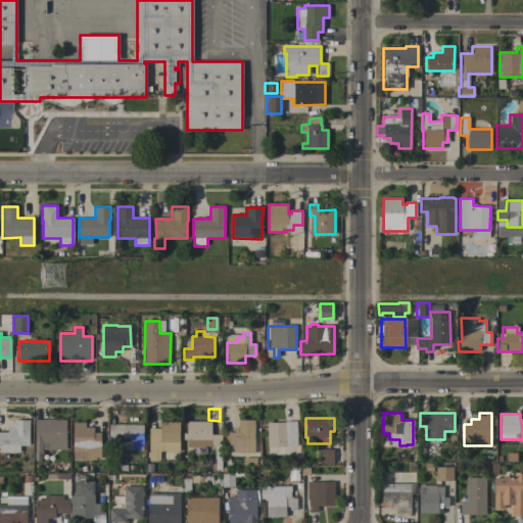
[(29,446),(17,446),(17,453),(1,453),(1,447),(0,447),(0,432),(8,432),(8,428),(11,428),(11,420),(29,420),(29,446)]
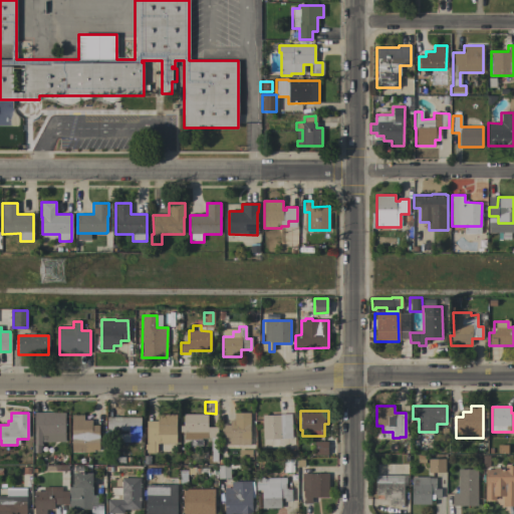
[(65,413),(64,442),(42,442),(42,448),(40,448),(40,453),(34,453),(34,413),(65,413)]
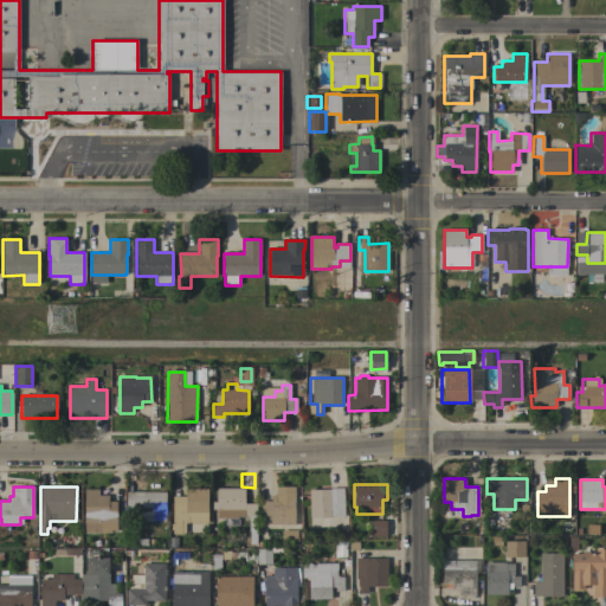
[(295,526),(262,526),(262,502),(271,502),(271,496),(277,496),(277,487),(295,487),(295,526)]
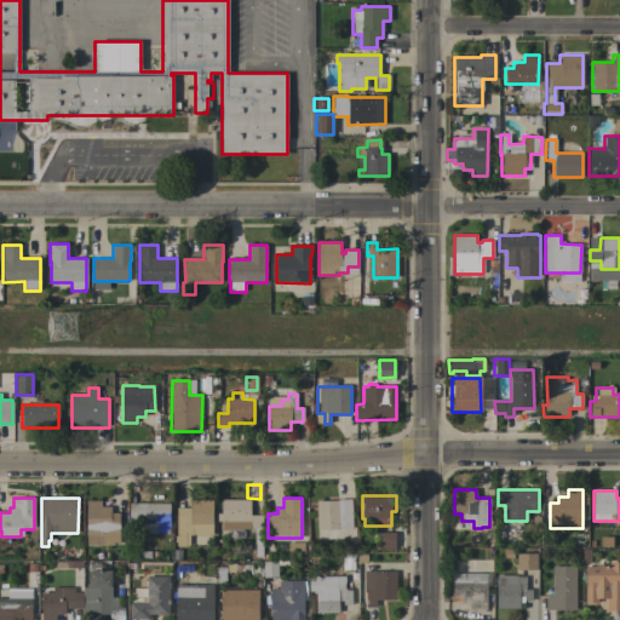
[(317,530),(316,501),(338,501),(338,500),(351,499),(352,529),(317,530)]
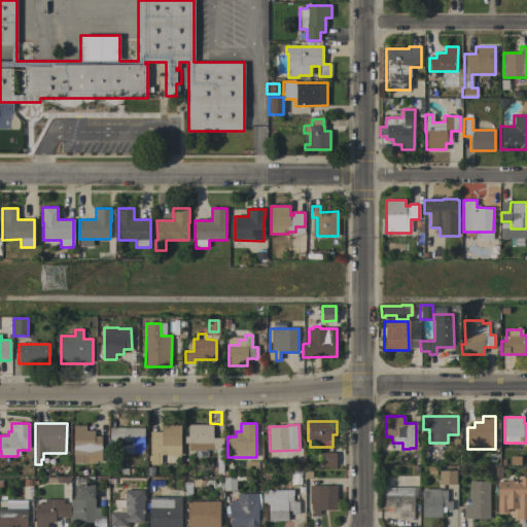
[(181,455),(161,455),(162,463),(157,463),(157,464),(150,464),(150,461),(148,461),(148,456),(150,456),(150,432),(162,432),(162,425),(180,425),(181,455)]
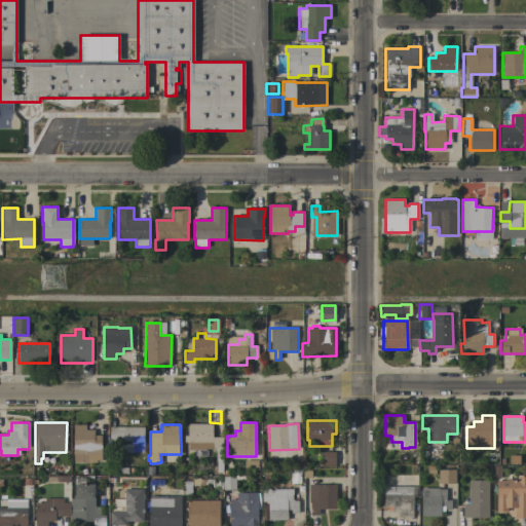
[(213,424),(213,438),(223,438),(223,449),(204,449),(204,450),(188,450),(188,442),(184,443),(184,436),(188,436),(188,424),(213,424)]
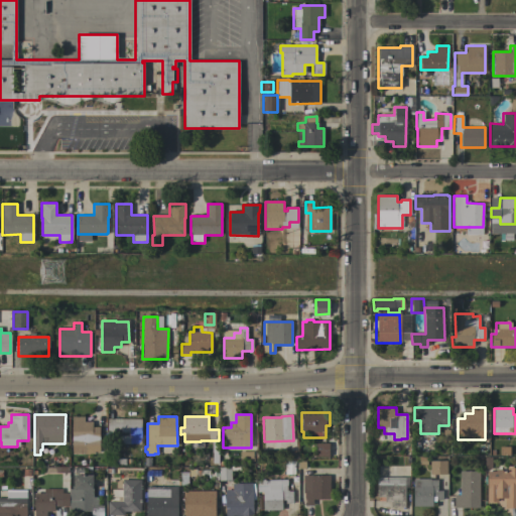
[(84,417),(84,422),(92,422),(92,427),(99,427),(100,453),(81,453),(81,455),(72,455),(72,417),(84,417)]
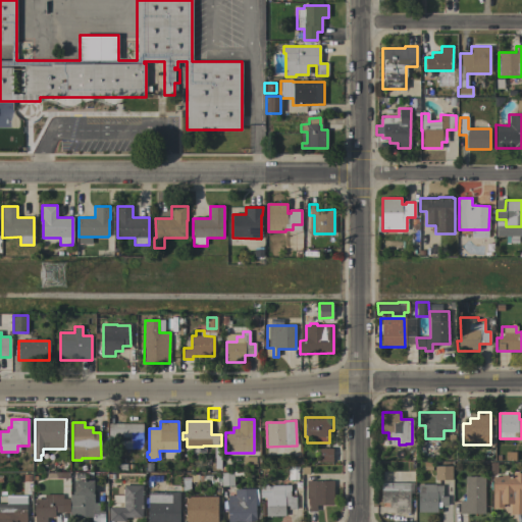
[(109,423),(143,424),(143,450),(134,450),(127,450),(127,449),(117,449),(117,451),(115,451),(115,449),(113,449),(114,436),(109,436),(109,423)]
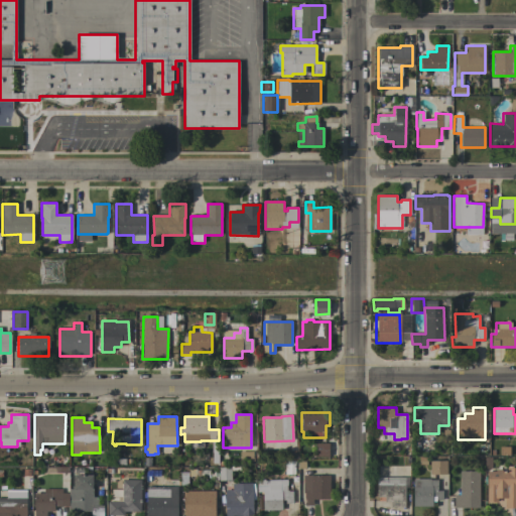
[(329,443),(330,457),(315,457),(315,443),(329,443)]
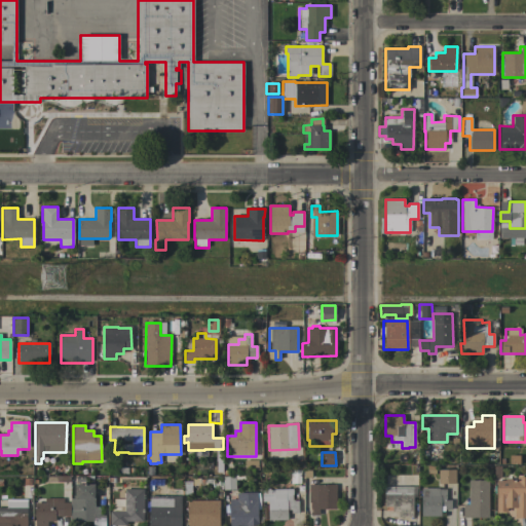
[(258,460),(258,471),(245,471),(245,460),(258,460)]
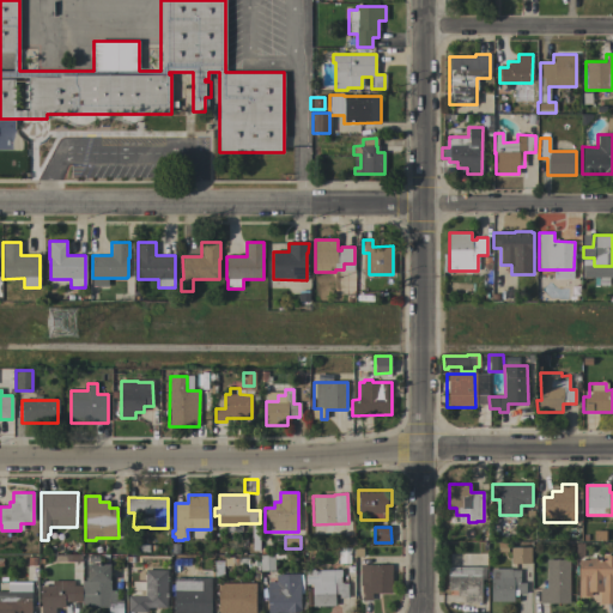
[(530,547),(530,564),(511,564),(511,547),(530,547)]
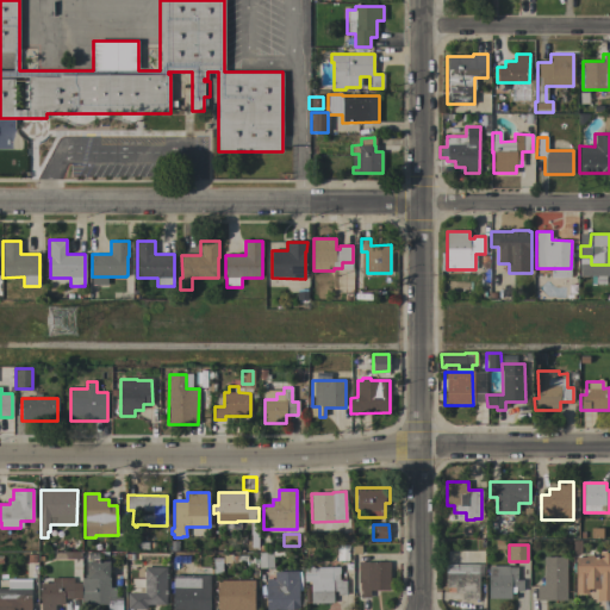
[(576,556),(585,556),(585,554),(592,555),(598,556),(598,552),(609,552),(609,599),(596,599),(596,589),(587,589),(586,593),(574,593),(576,556)]
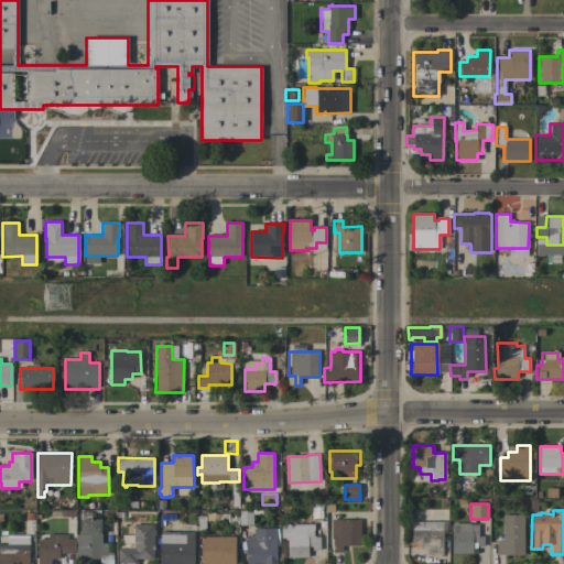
[(252,511),(252,525),(251,525),(251,527),(241,527),(241,525),(239,525),(239,511),(252,511)]
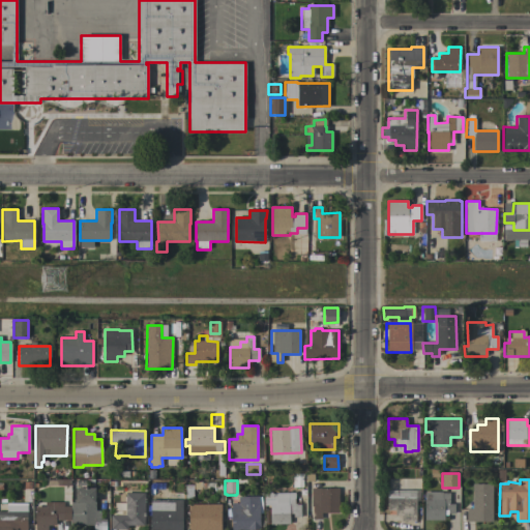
[(467,522),(467,508),(472,508),(472,484),(492,484),(493,522),(467,522)]
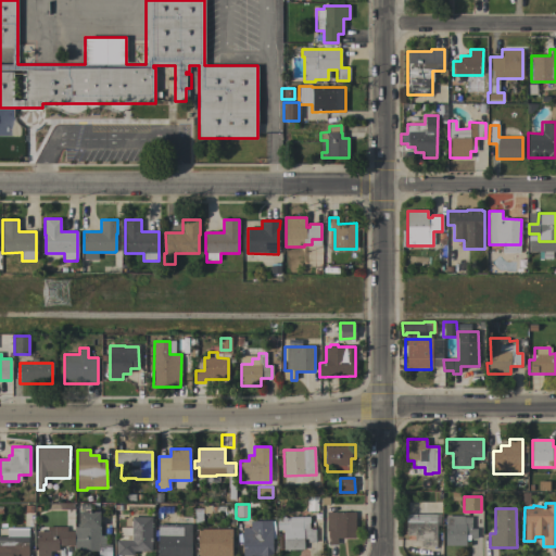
[(79,512),(100,512),(100,535),(105,535),(105,544),(112,544),(112,555),(98,555),(98,551),(74,551),(74,527),(76,527),(76,522),(79,522),(79,512)]
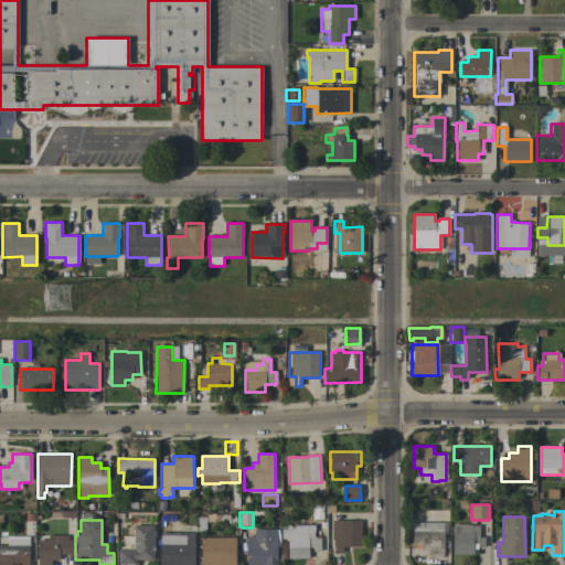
[(362,521),(361,547),(343,547),(343,554),(333,554),(333,521),(362,521)]
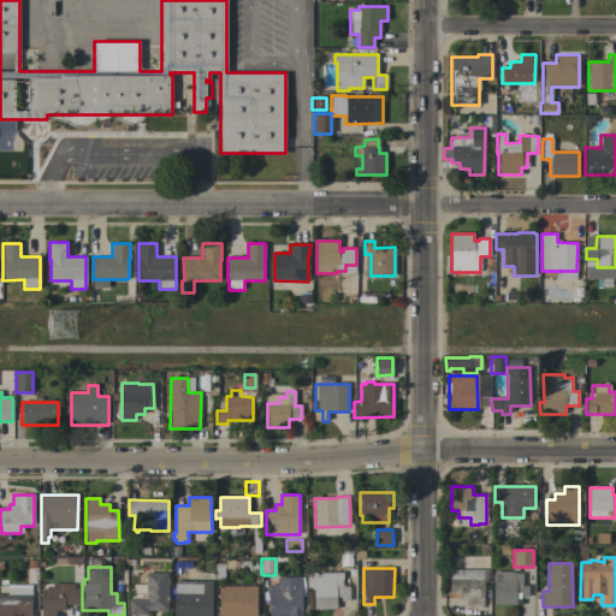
[(485,570),(485,579),(484,579),(484,606),(466,606),(466,599),(460,599),(460,593),(450,593),(450,570),(485,570)]
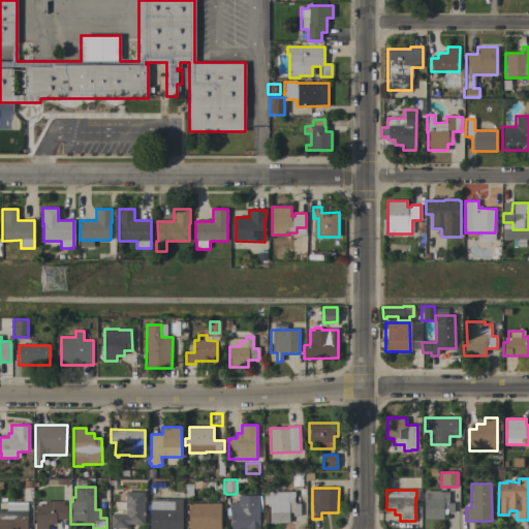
[(424,491),(441,491),(441,492),(448,492),(448,503),(454,503),(454,512),(446,512),(446,515),(443,515),(443,520),(424,520),(424,491)]
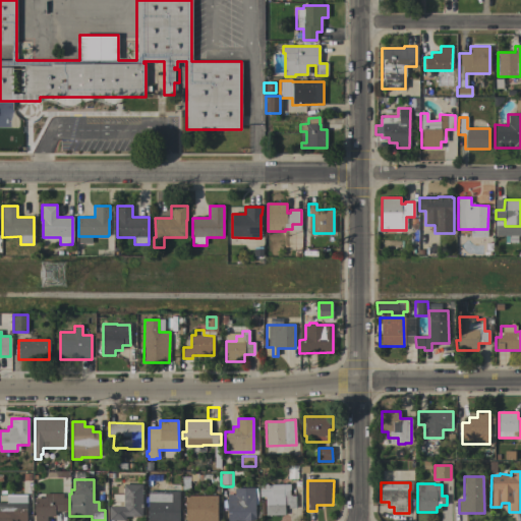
[(142,517),(125,517),(125,520),(109,520),(109,506),(119,506),(119,502),(123,502),(123,484),(142,484),(142,517)]
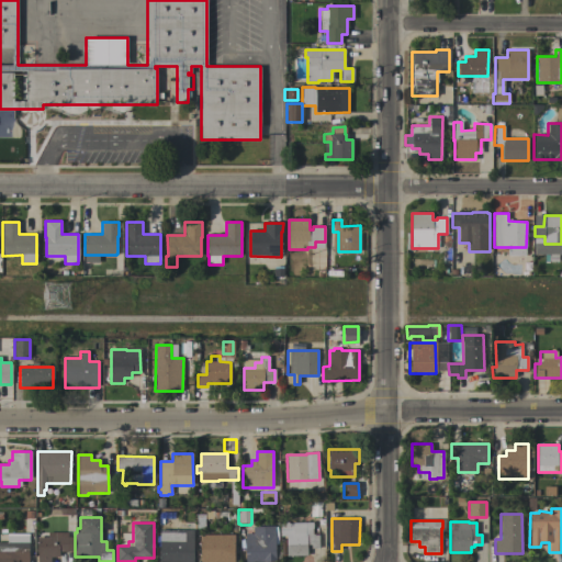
[(312,523),(313,535),(318,535),(319,549),(311,549),(311,544),(306,544),(307,555),(287,557),(285,536),(281,537),(280,524),(312,523)]
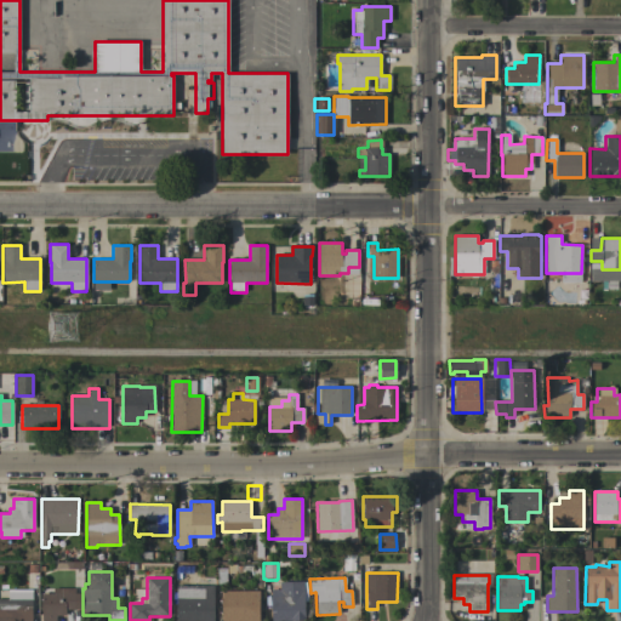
[(271,620),(271,590),(280,590),(279,582),(303,581),(305,620),(271,620)]
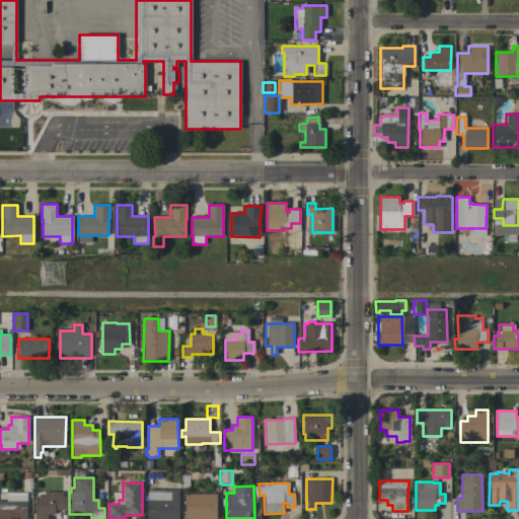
[(177,489),(177,518),(156,518),(147,518),(147,499),(146,499),(147,489),(177,489)]
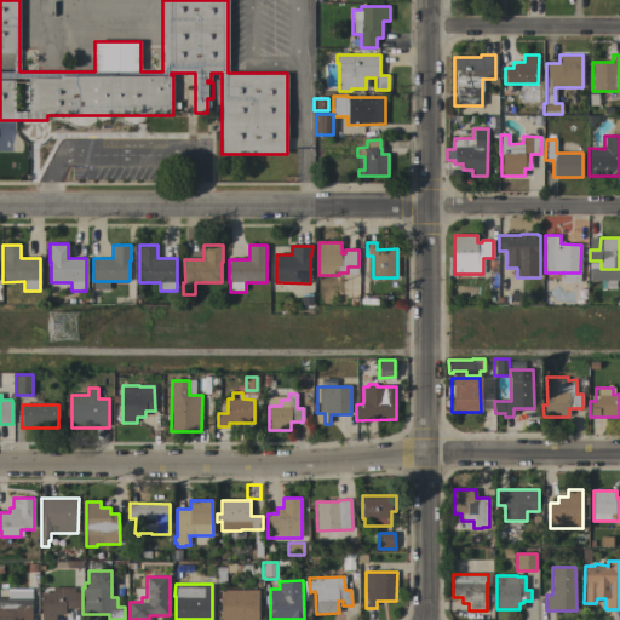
[(41,619),(41,593),(52,593),(52,587),(74,587),(74,593),(81,593),(81,607),(75,607),(75,609),(65,609),(65,615),(56,615),(56,619),(41,619)]
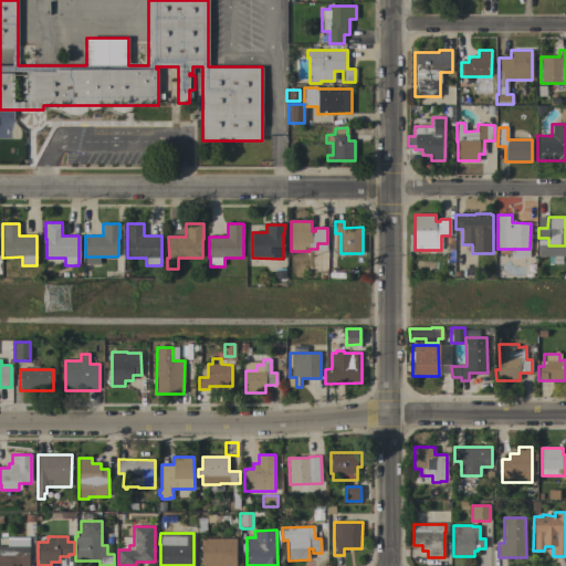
[(0,565),(0,546),(7,546),(7,537),(29,537),(29,565),(0,565)]
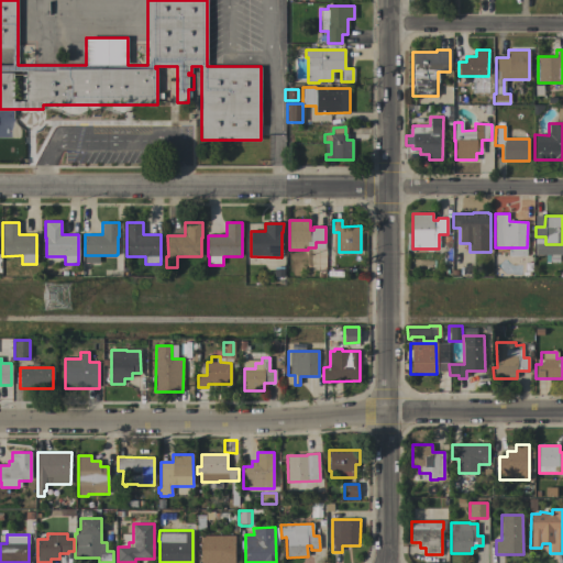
[(201,562),(201,536),(234,536),(234,562),(201,562)]
